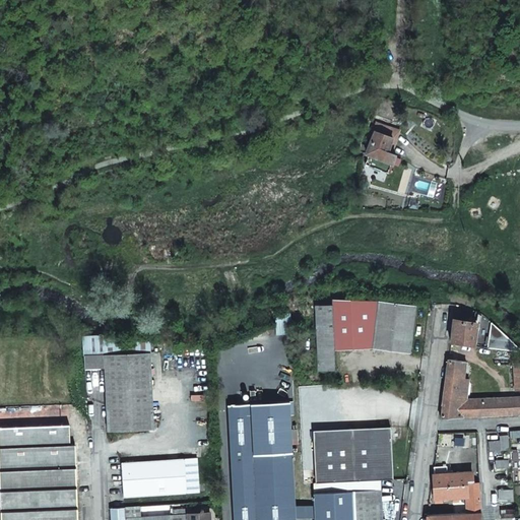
[(375,131),(366,153),(391,164),(394,155),(387,151),(392,138),(375,131)]
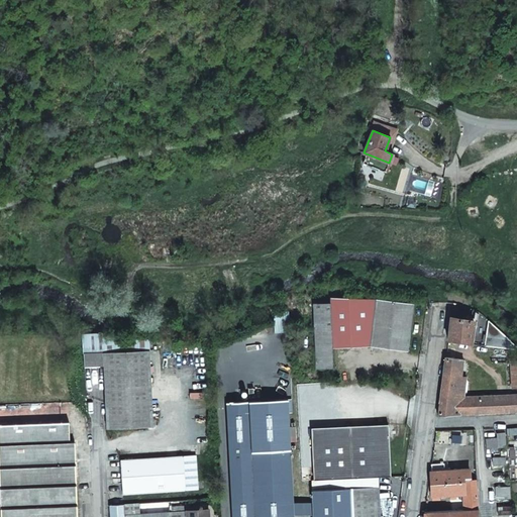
[(379,298),(331,297),(331,302),(330,302),(315,302),(319,368),(334,367),(333,347),(372,345),(409,350),(415,303),(379,298)]
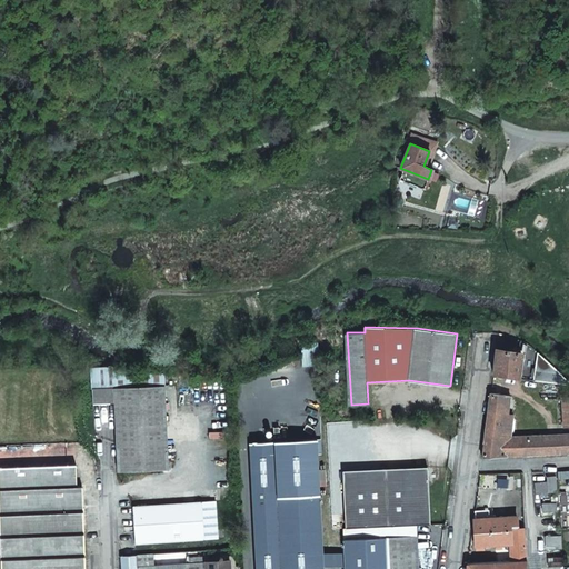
[(493,373),(518,377),(521,352),(497,349),(493,373)]
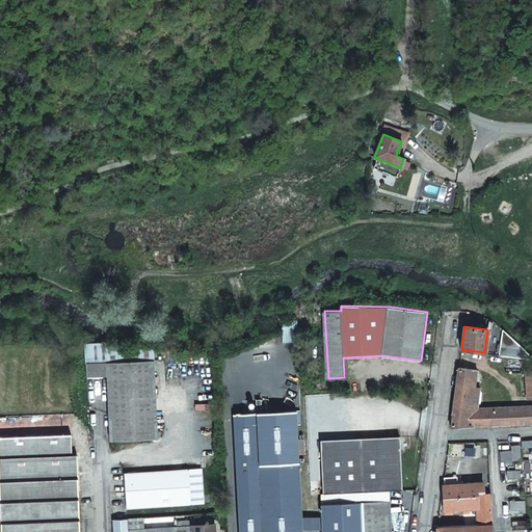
[(499,354),(531,360),(531,356),(531,355),(502,329),(499,354)]
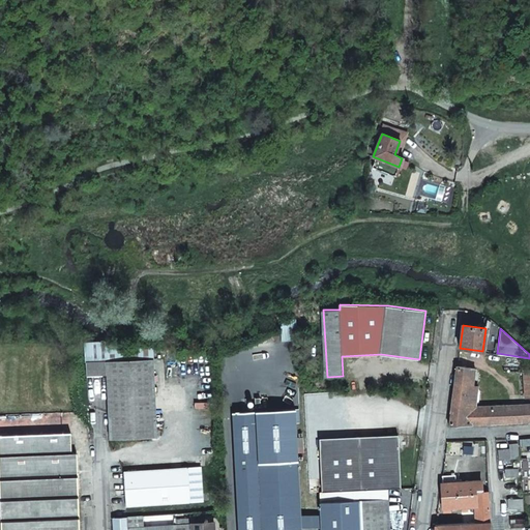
[(155,356),(109,358),(111,436),(158,434),(155,356)]
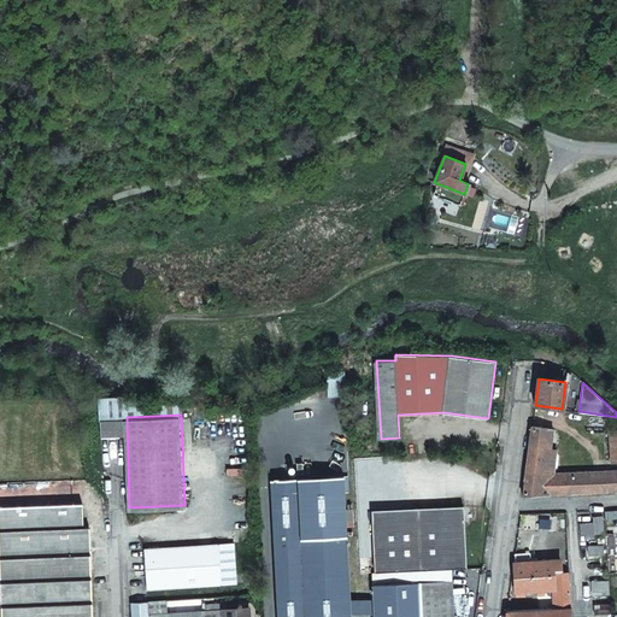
[(553,429),(533,427),(523,495),(616,489),(616,468),(553,471),(557,447),(551,446),(553,429)]
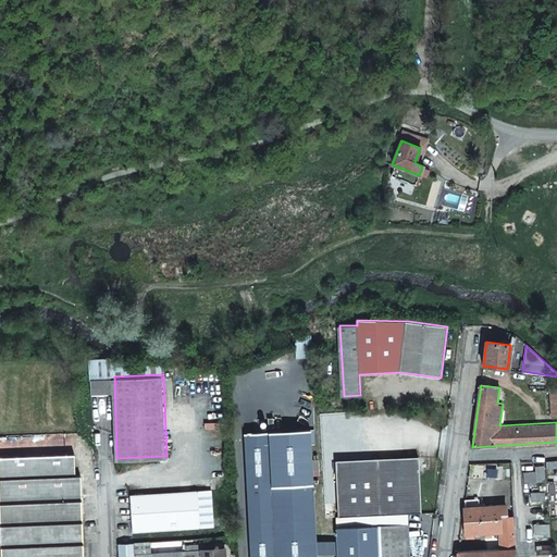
[(246,431),(251,556),(317,556),(311,429),(246,431)]
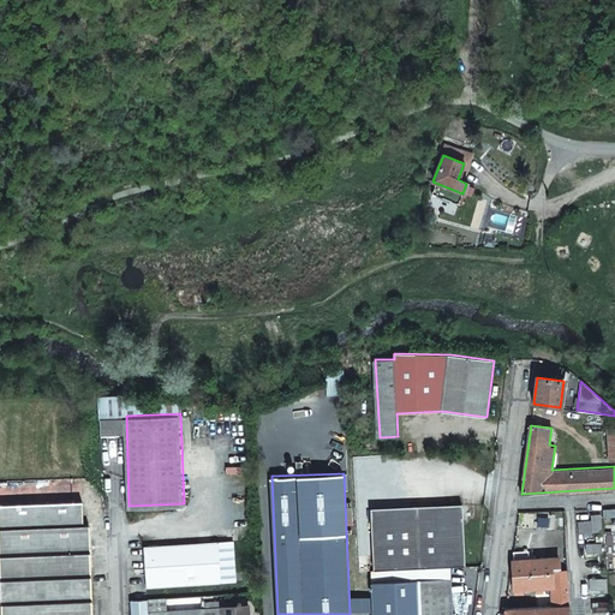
[(370,507),(374,568),(449,565),(465,563),(461,502),(370,507)]
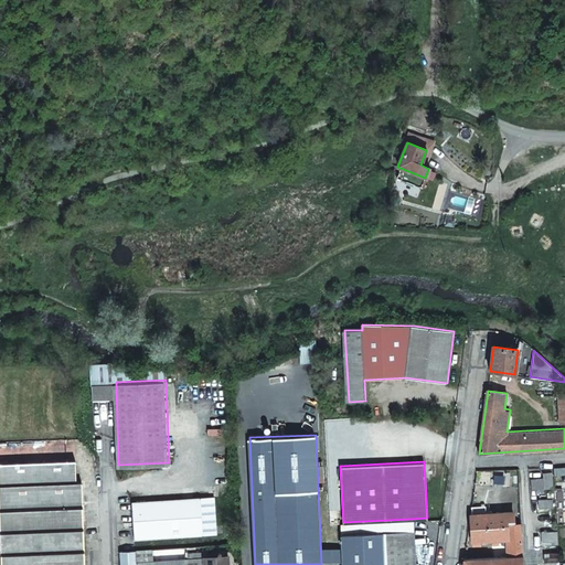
[(76,466),(0,469),(0,528),(0,529),(0,564),(86,564),(83,487),(77,487),(76,466)]
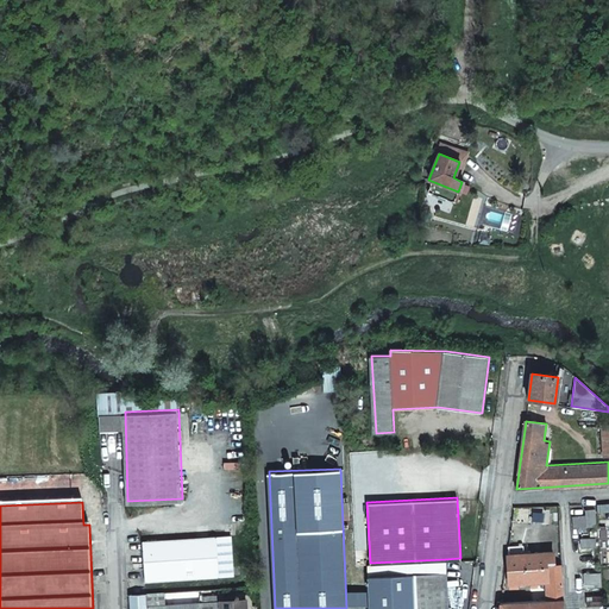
[(595,508),(585,509),(588,526),(596,525),(595,508)]
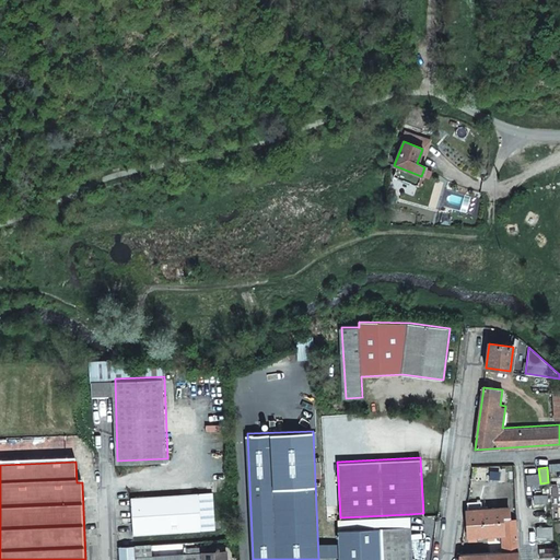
[(538,473),(526,475),(527,485),(539,483),(538,473)]
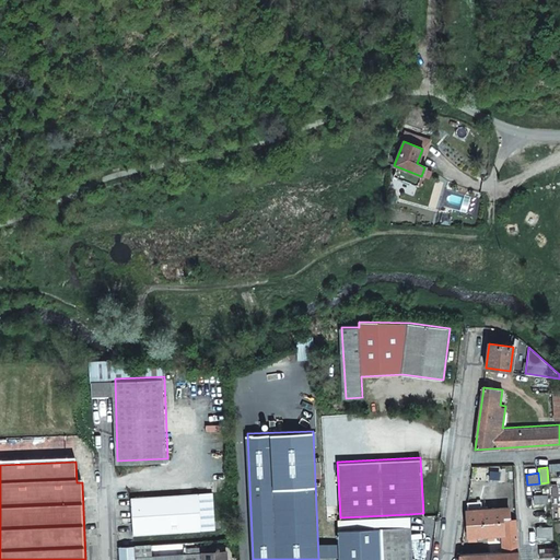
[(213,491),(132,496),(135,531),(216,526),(213,491)]
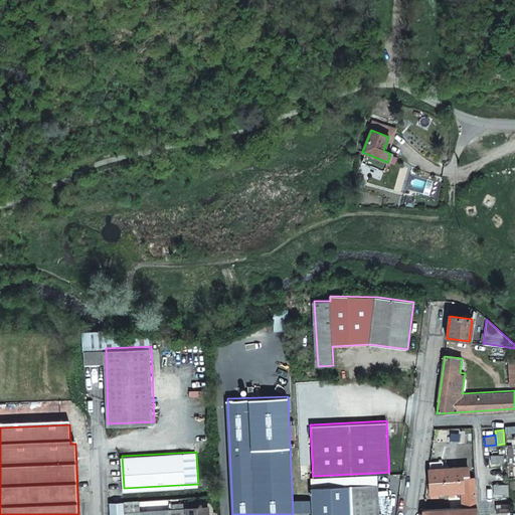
[(504,454),(491,455),(491,462),(504,461),(504,454)]
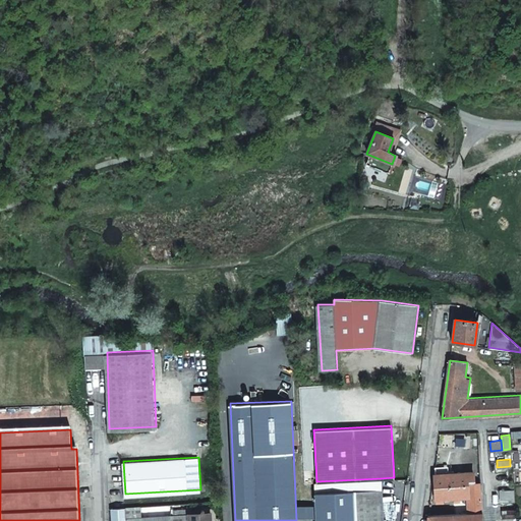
[(435,486),(467,484),(467,481),(475,481),(474,472),(450,473),(436,474),(435,474),(435,486)]
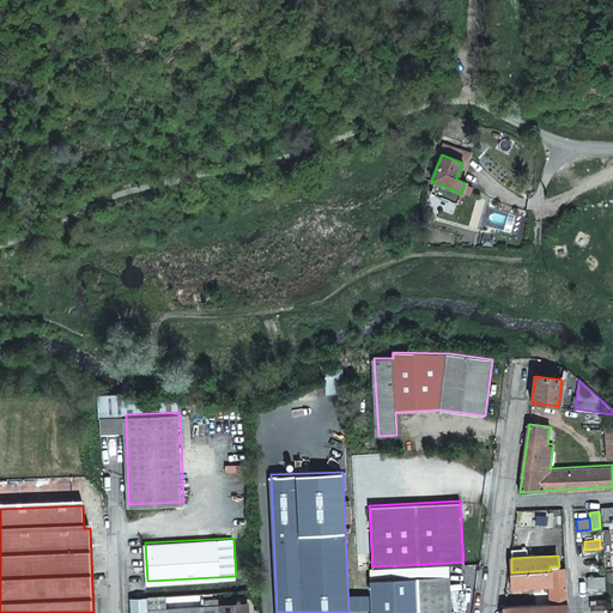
[(372,566),(370,566),(371,580),(417,577),(418,612),(450,612),(448,563),(372,566)]
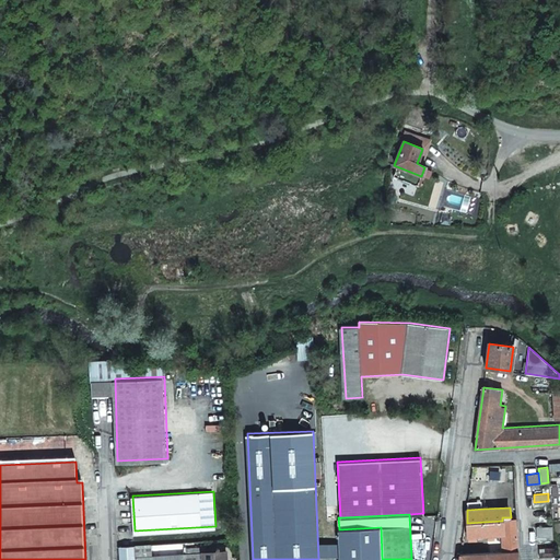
[(518,550),(517,521),(502,521),(467,523),(468,536),(503,534),(504,550),(518,550)]
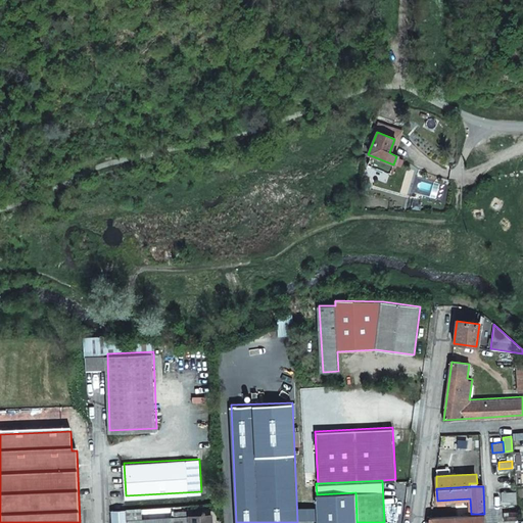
[(514,490),(502,491),(503,503),(516,502),(514,490)]
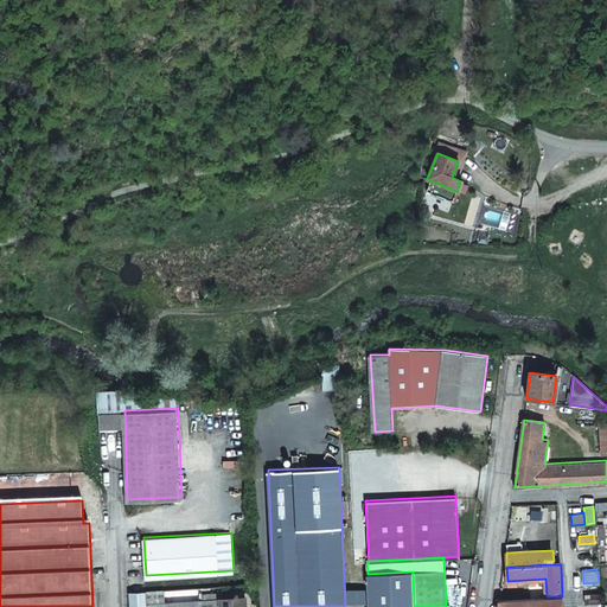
[(414,606),(413,572),(368,574),(369,606),(414,606)]
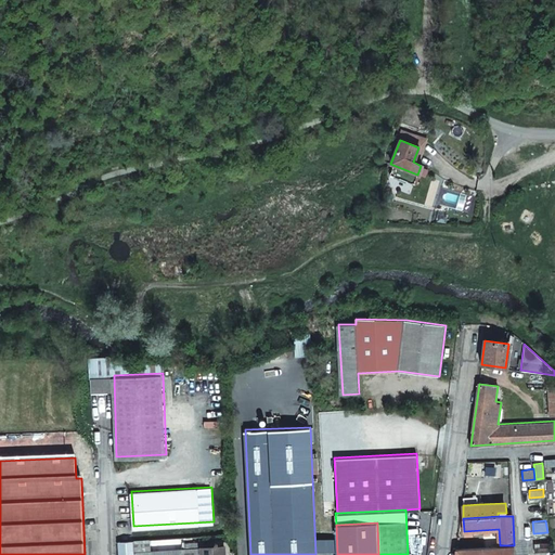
[(141,551),(140,541),(125,542),(124,554),(224,554),(224,546),(141,551)]
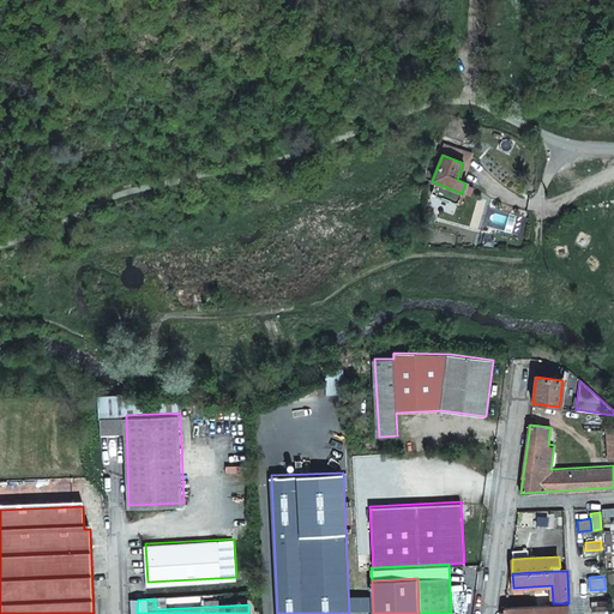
[(569,613),(569,603),(553,603),(506,605),(504,613),(569,613)]
